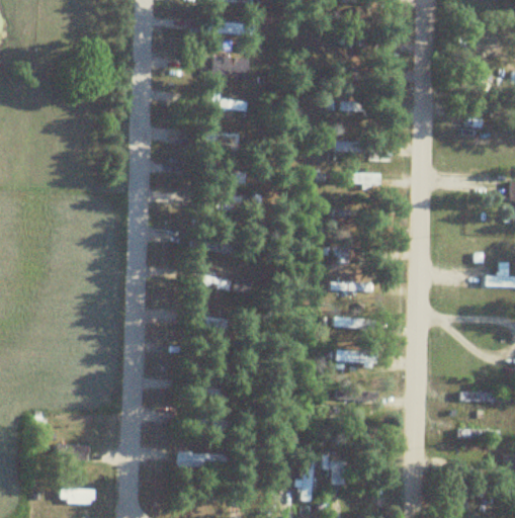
[(242,23),(218,23),(218,33),(242,33),(242,23)]
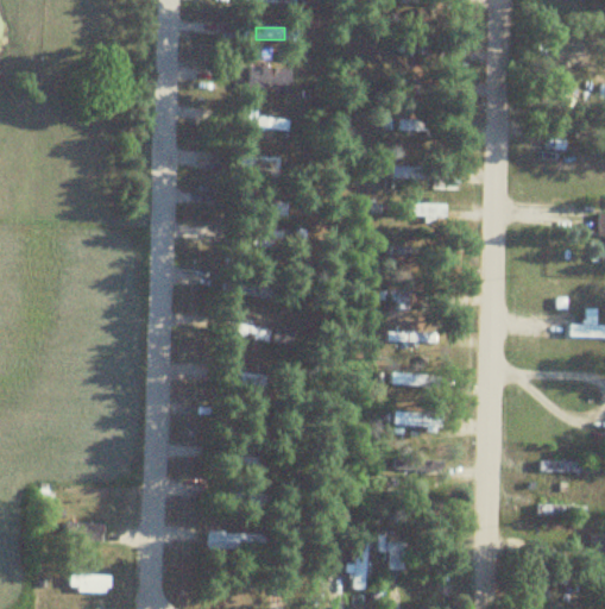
[(250,93),(291,93),(291,67),(250,67),(250,93)]
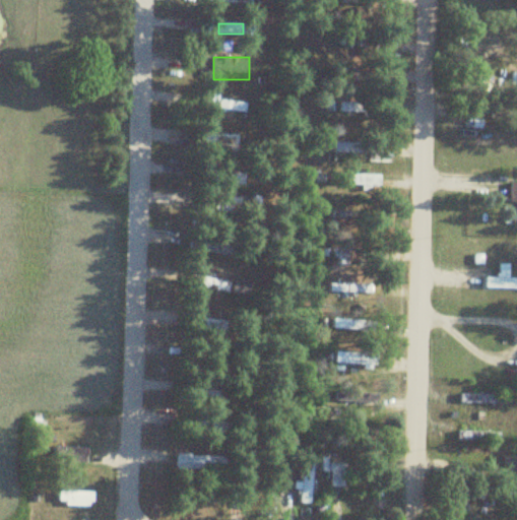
[(214,110),(246,110),(246,100),(214,100),(214,110)]
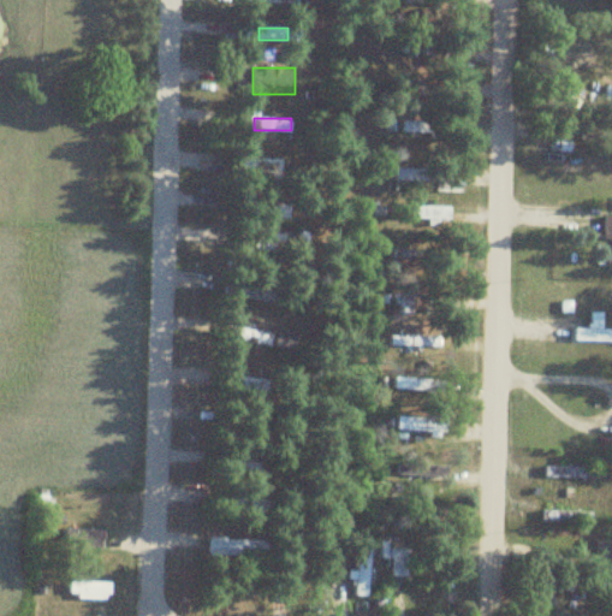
[(431,181),(431,169),(399,169),(399,181),(431,181)]
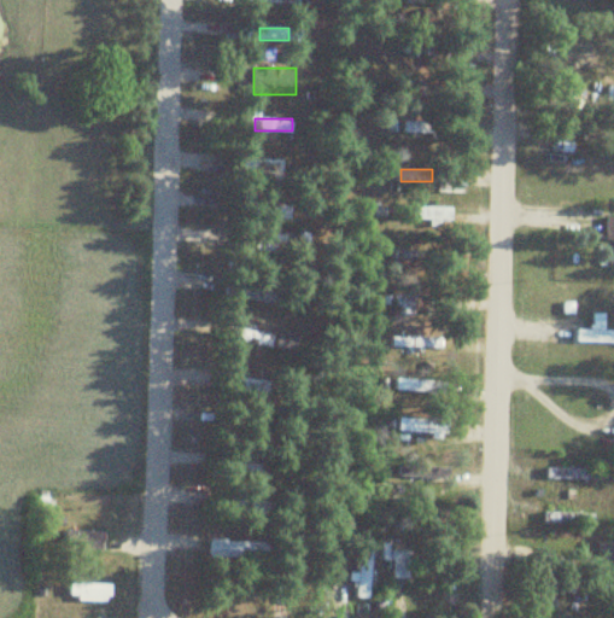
[(454,207),(411,207),(411,221),(454,221),(454,207)]
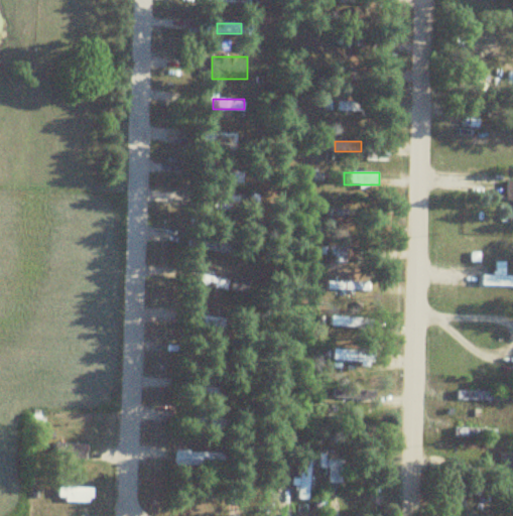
[(351,208),(328,211),(330,226),(353,222),(351,208)]
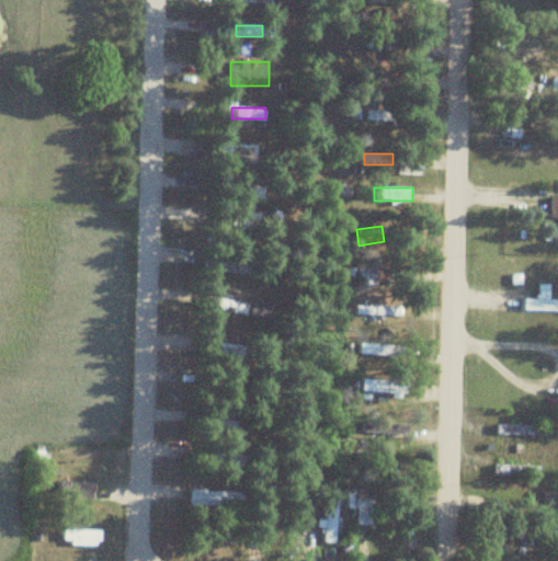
[(362,265),(362,284),(383,284),(383,265),(362,265)]
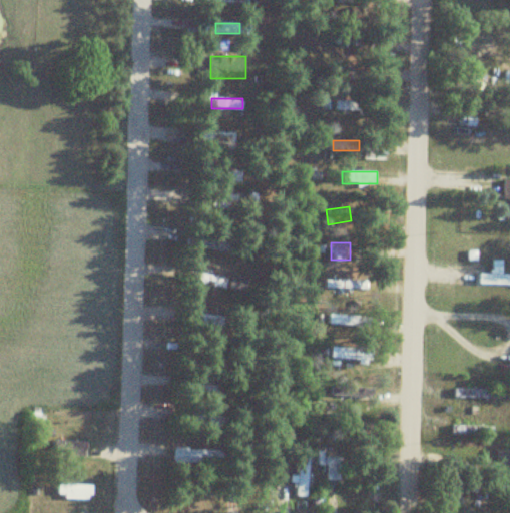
[(509,272),(504,273),(504,259),(494,259),(494,272),(481,272),(480,285),(509,285),(509,272)]
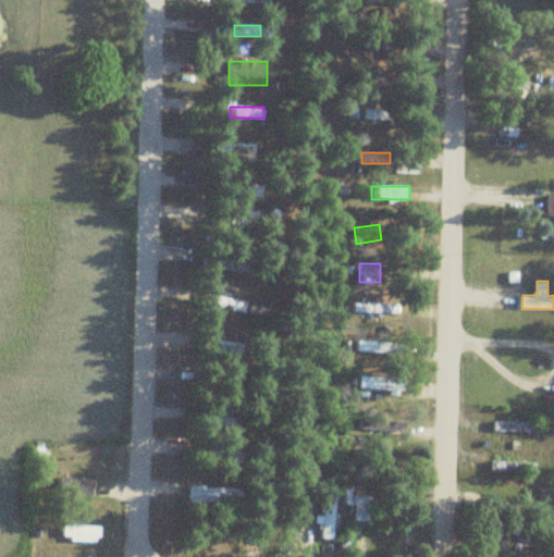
[(246,312),(248,300),(214,295),(212,307),(246,312)]
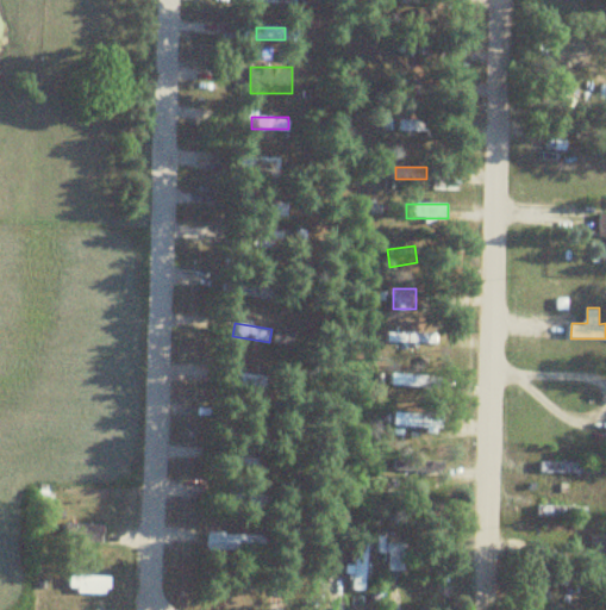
[(439,429),(439,412),(395,412),(395,429),(439,429)]
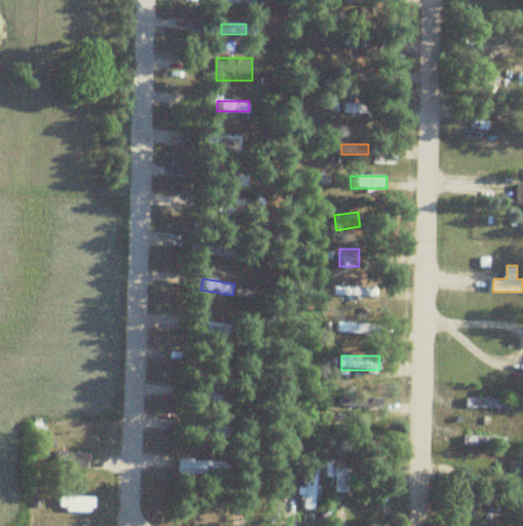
[(89,452),(57,452),(57,468),(89,468),(89,452)]
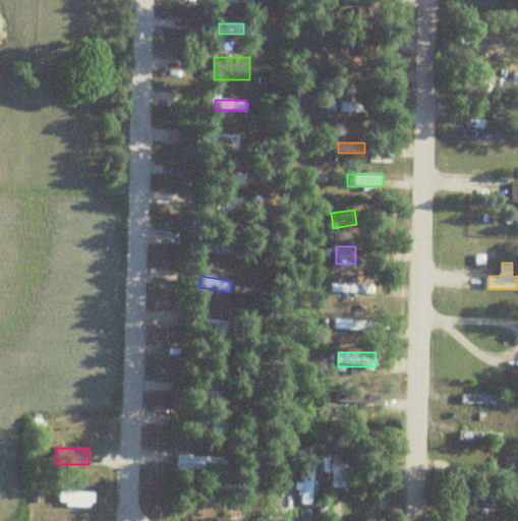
[(179,473),(227,473),(227,457),(179,457),(179,473)]
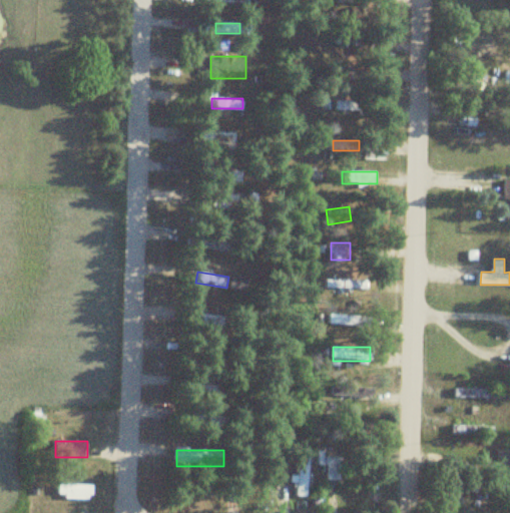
[(326,480),(342,480),(342,456),(326,456),(326,480)]
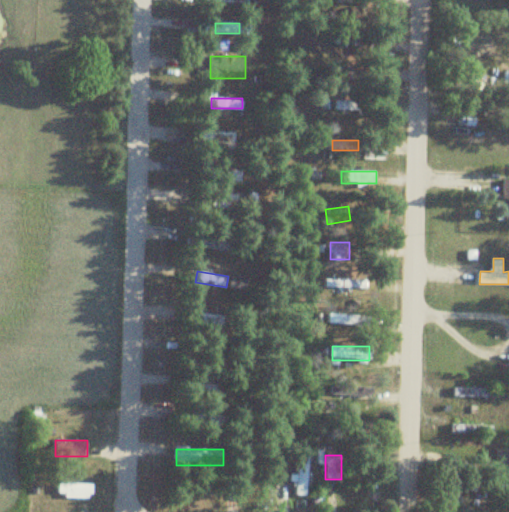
[(308,464),(297,464),(297,495),(308,495),(308,464)]
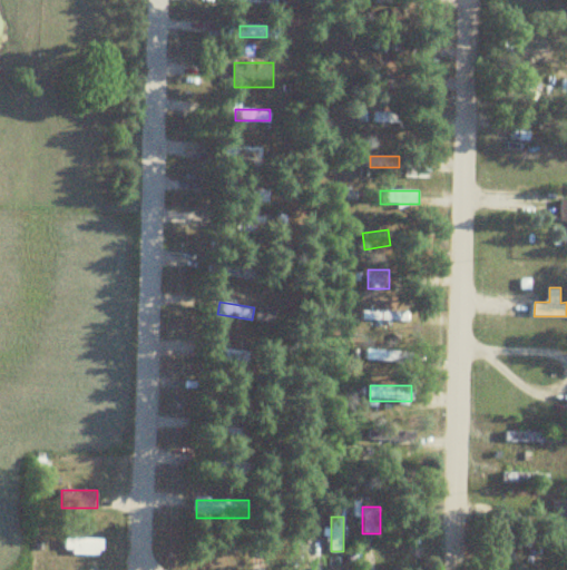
[(520,547),(536,547),(536,536),(520,536),(520,547)]
